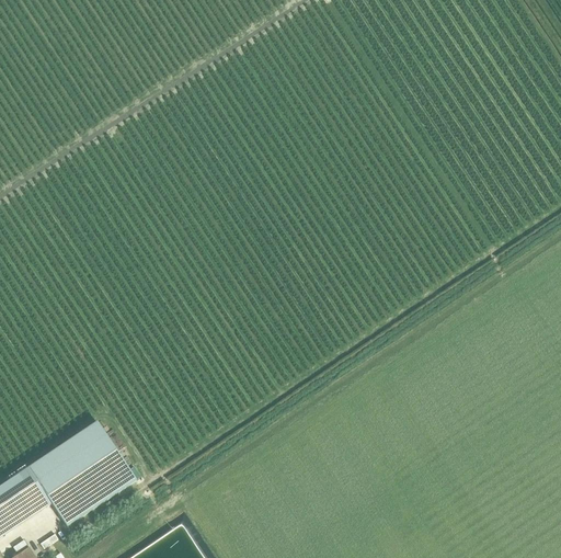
[(0,526),(27,509),(47,496),(67,525),(137,478),(98,420),(0,485),(0,526)]
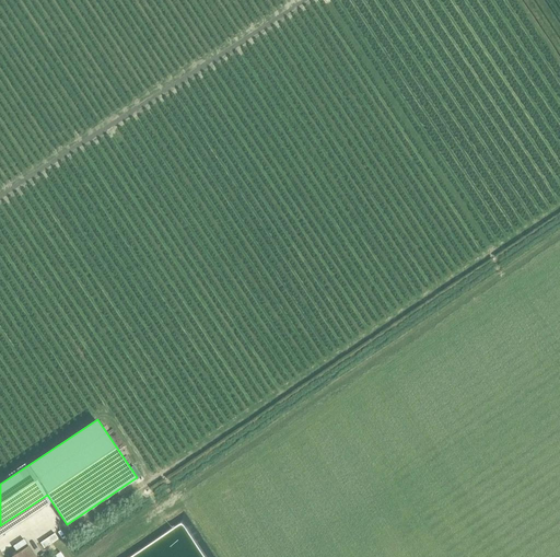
[(166,510),(165,511),(165,512),(167,515),(171,514),(172,514),(181,508),(176,502),(173,506),(167,509),(166,510)]
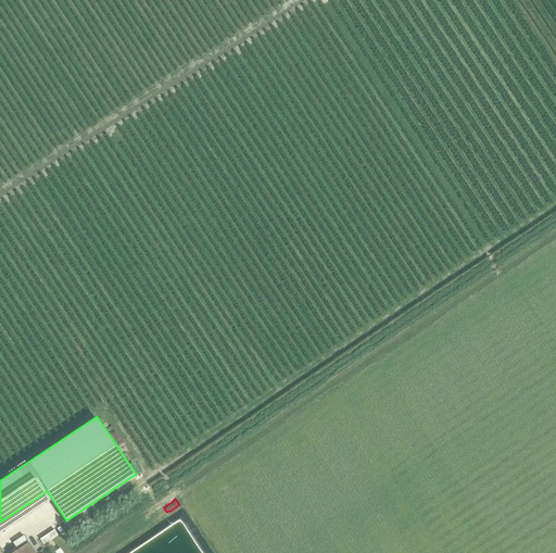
[(144,520),(143,522),(144,524),(146,526),(149,525),(158,518),(154,513),(151,515),(146,519),(144,520)]
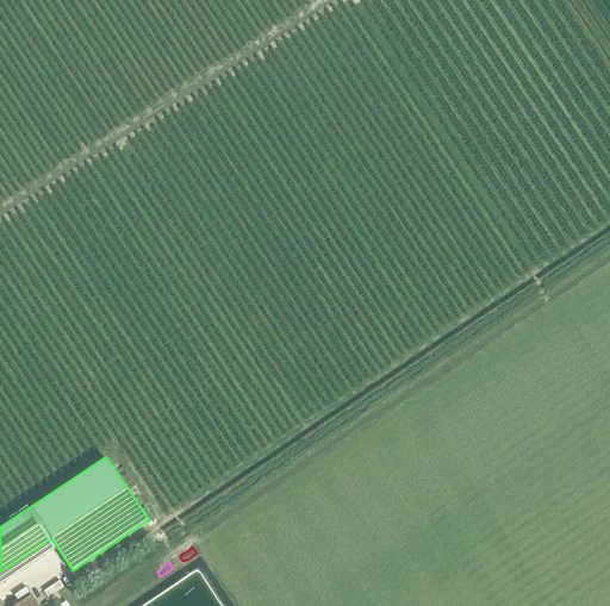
[(136,586),(134,587),(136,589),(137,592),(141,591),(149,585),(150,585),(147,579),(143,581),(138,583),(137,585),(136,586)]
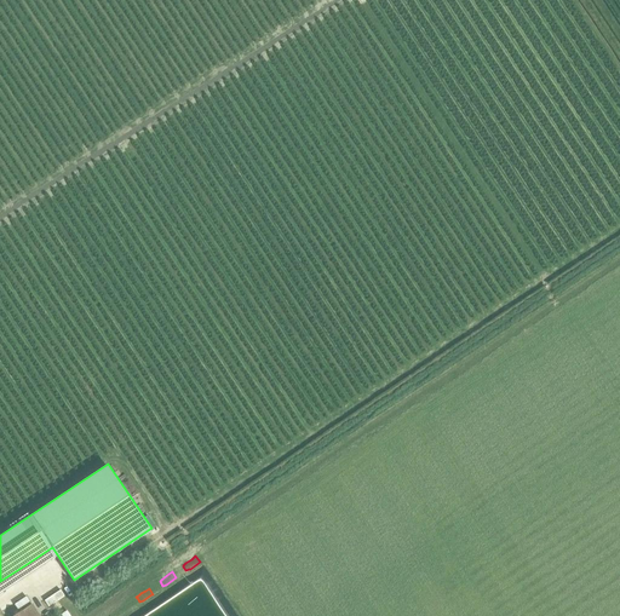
[(125,604),(109,615),(110,615),(119,615),(121,615),(130,609),(125,604)]
